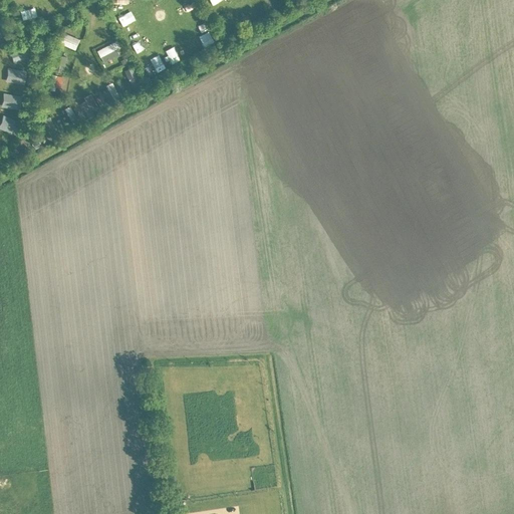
[(57,43),(73,50),(78,39),(62,32),(57,43)]
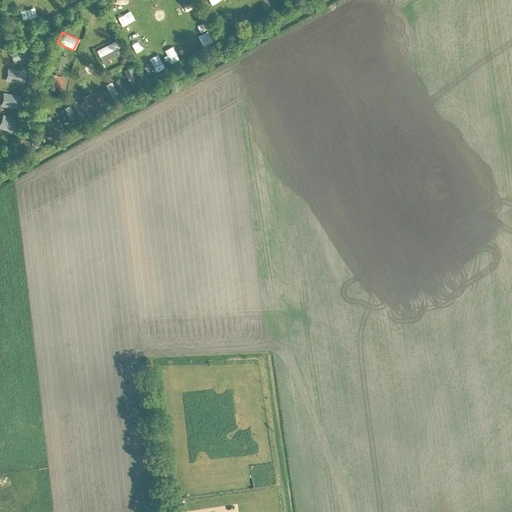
[(95,49),(100,62),(118,55),(116,48),(118,47),(116,41),(95,49)]
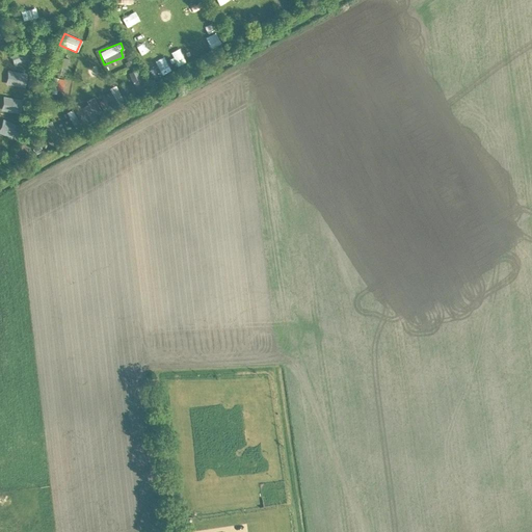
[(26,48),(9,54),(11,58),(27,52),(26,48)]
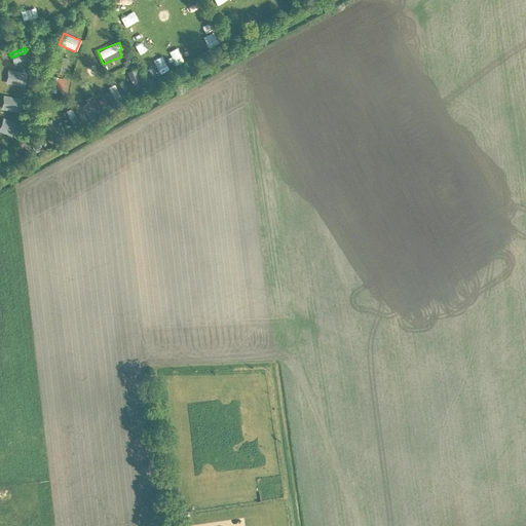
[(13,65),(31,59),(28,52),(10,59),(13,65)]
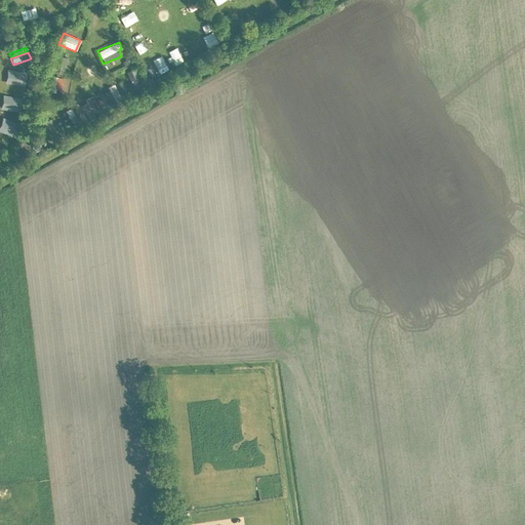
[(50,72),(64,75),(67,57),(53,55),(50,72)]
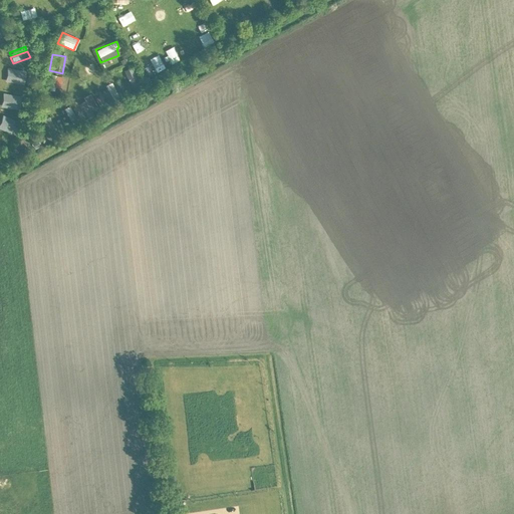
[(131,66),(122,70),(135,93),(143,89),(131,66)]
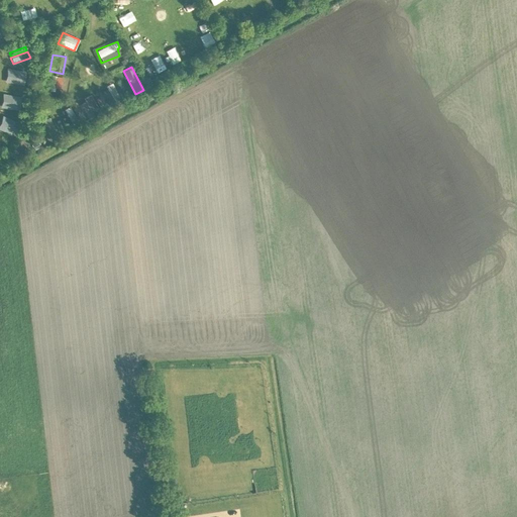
[(6,69),(5,83),(24,84),(25,71),(6,69)]
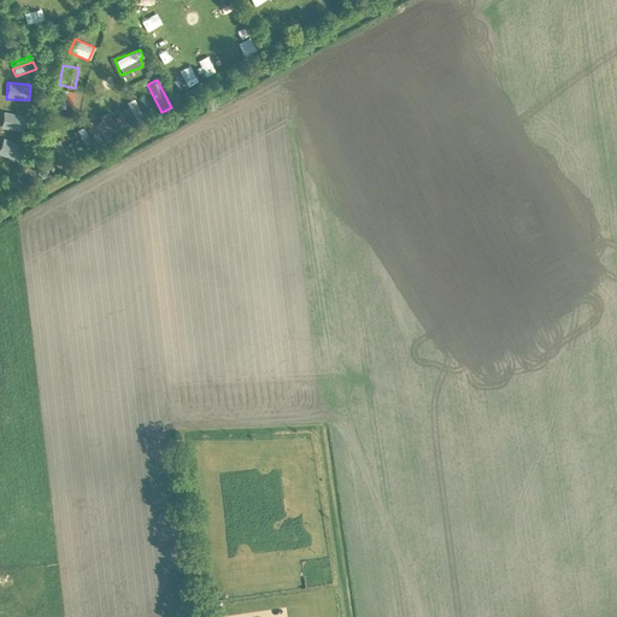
[(57,105),(72,107),(74,90),(59,89),(57,105)]
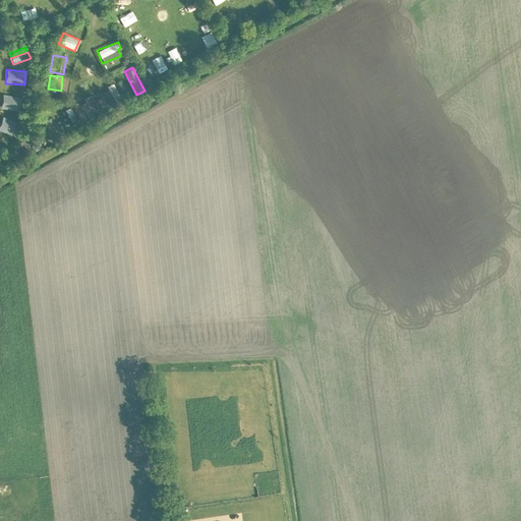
[(109,104),(120,98),(113,84),(102,90),(109,104)]
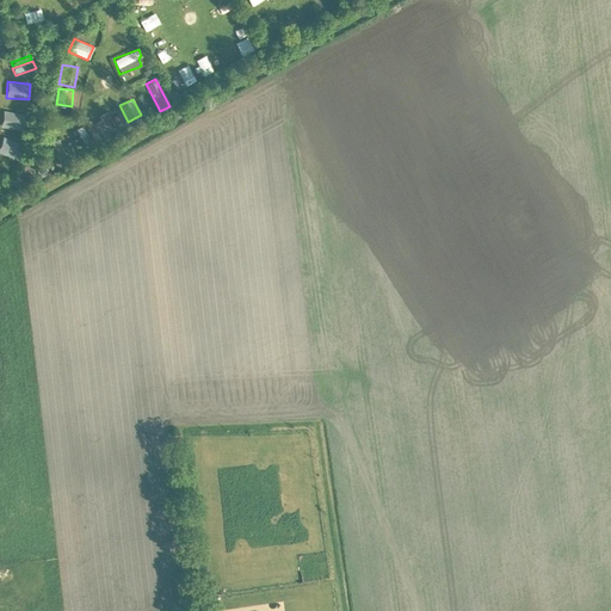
[(2,111),(0,128),(23,130),(24,113),(2,111)]
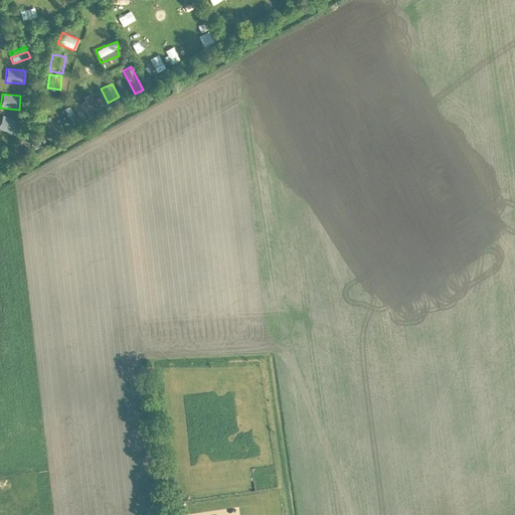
[(91,95),(78,102),(89,120),(101,113),(91,95)]
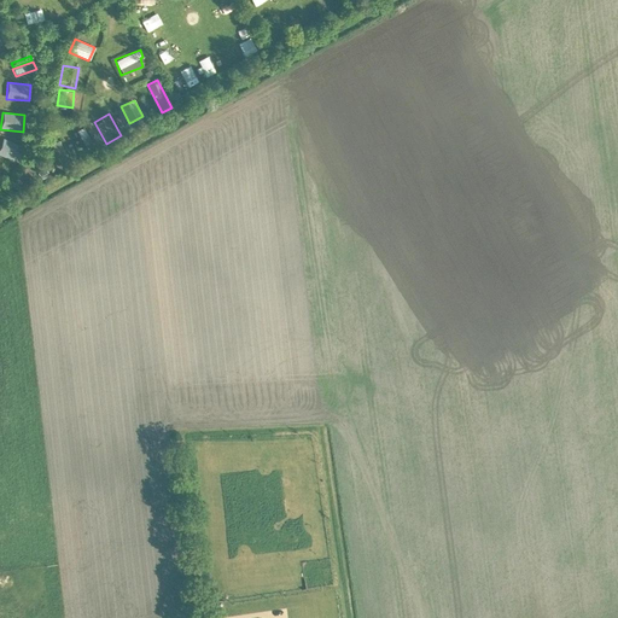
[(0,156),(18,162),(23,146),(1,139),(0,143),(0,156)]
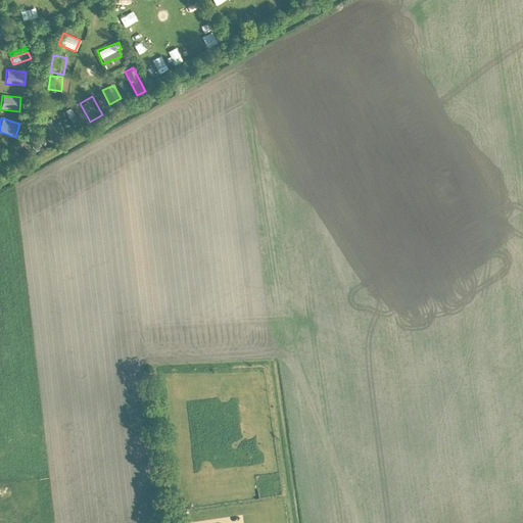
[(46,131),(50,138),(57,135),(49,119),(35,125),(39,134),(46,131)]
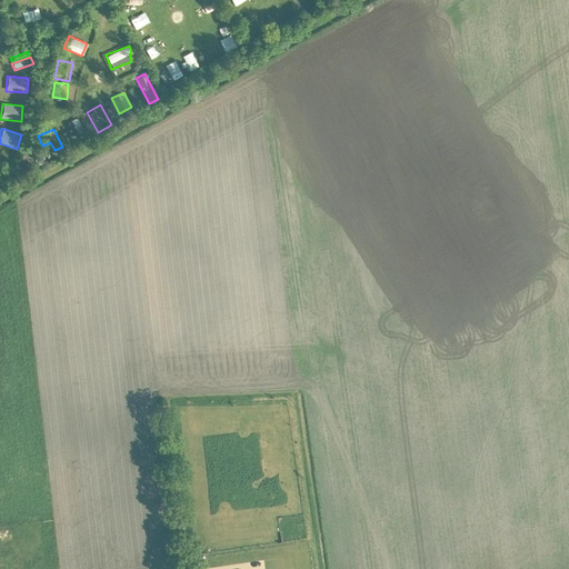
[(66,147),(73,143),(69,133),(61,137),(66,147)]
